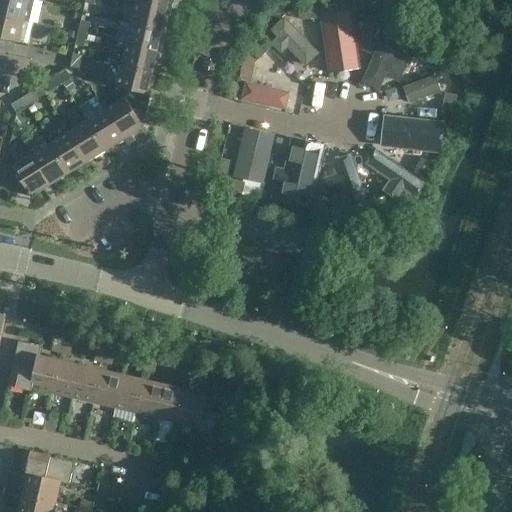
[(0,0),(0,14),(34,22),(38,1),(33,0),(0,0)]
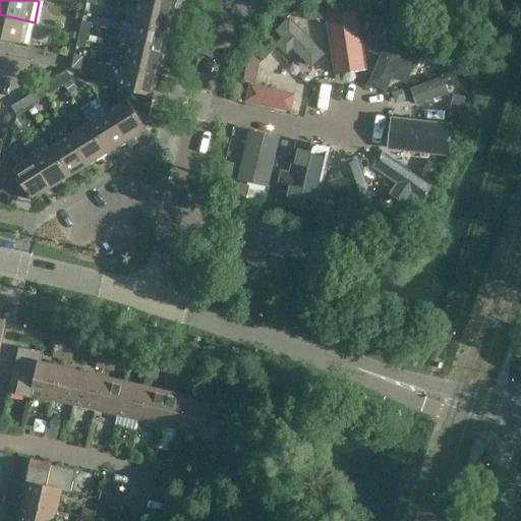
[(138,0),(138,2),(173,9),(175,0),(138,0)]
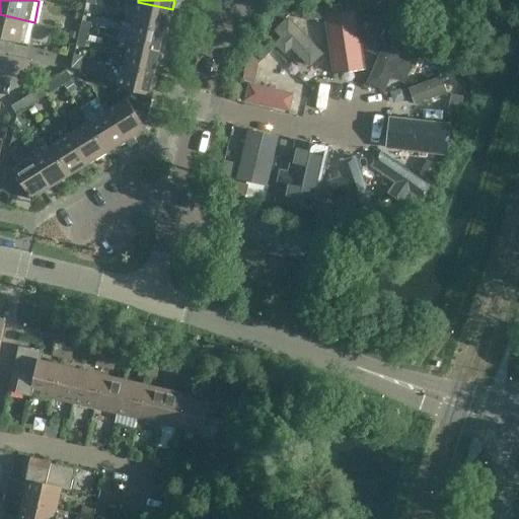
[(167,30),(172,9),(138,2),(134,23),(167,30)]
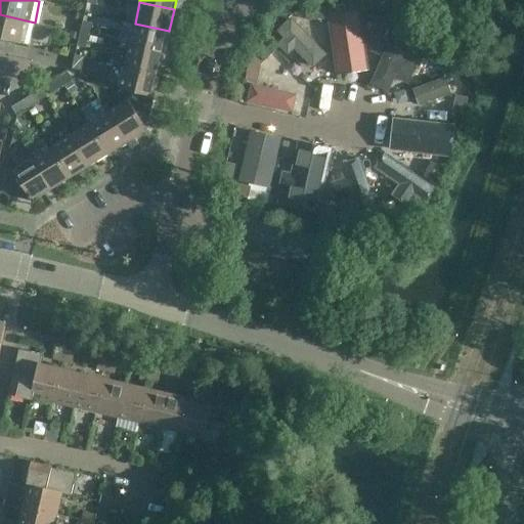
[(325,19),(325,7),(309,8),(309,20),(325,19)]
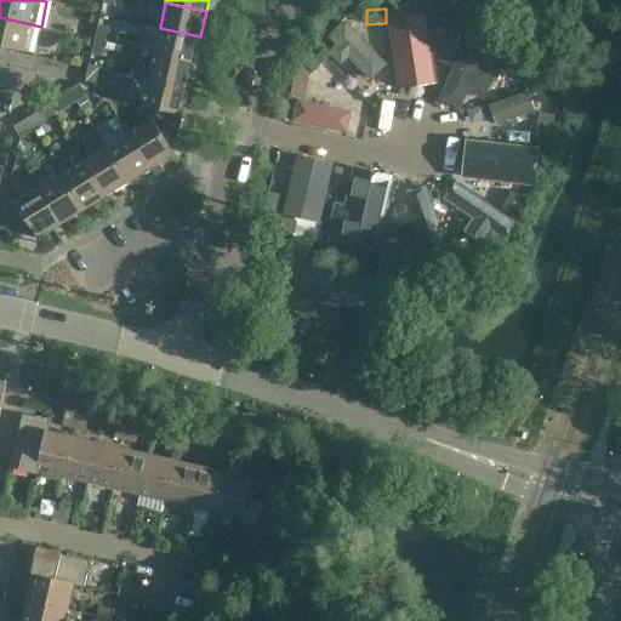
[(436,90),(425,16),(388,22),(399,96),(436,90)]
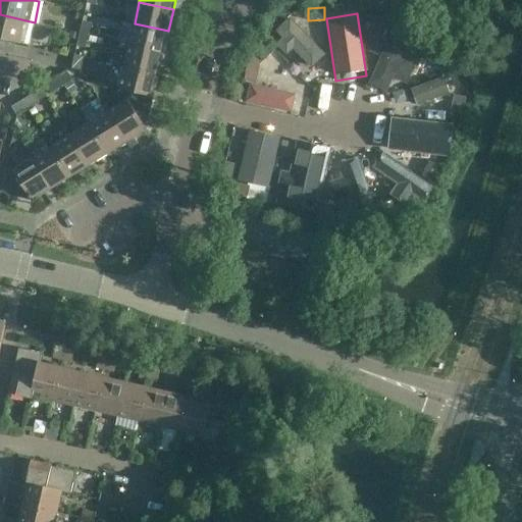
[(0,38),(29,45),(35,22),(0,14),(0,38)]
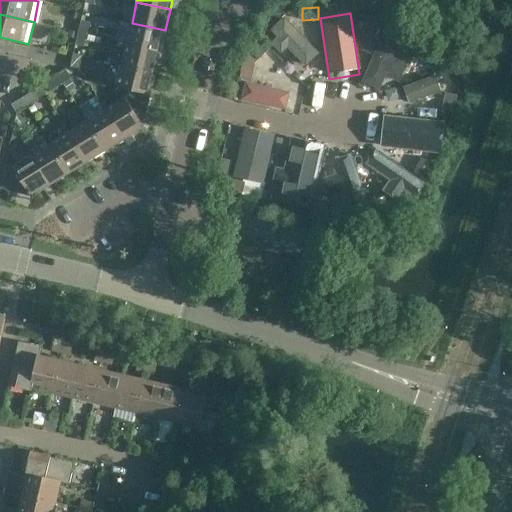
[(381,33),(384,21),(362,14),(358,25),(381,33)]
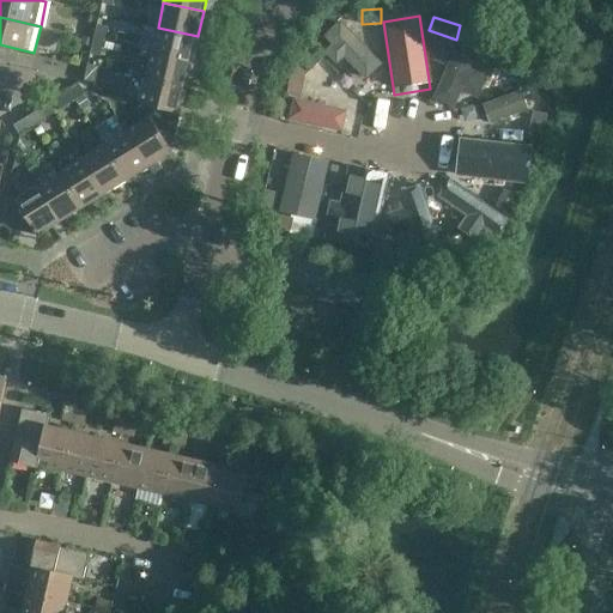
[(97,24),(93,40),(104,42),(108,26),(97,24)]
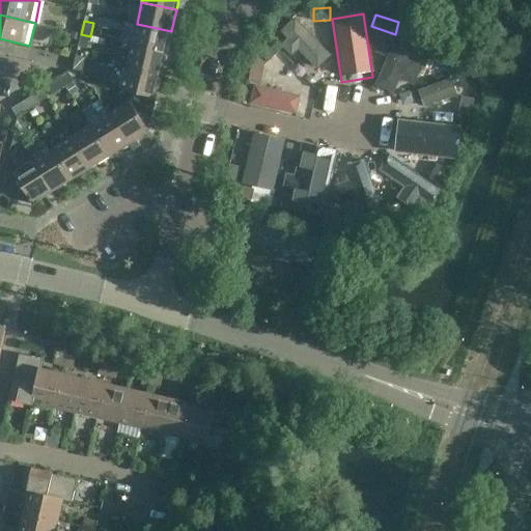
[(166,53),(171,31),(137,24),(132,46),(166,53)]
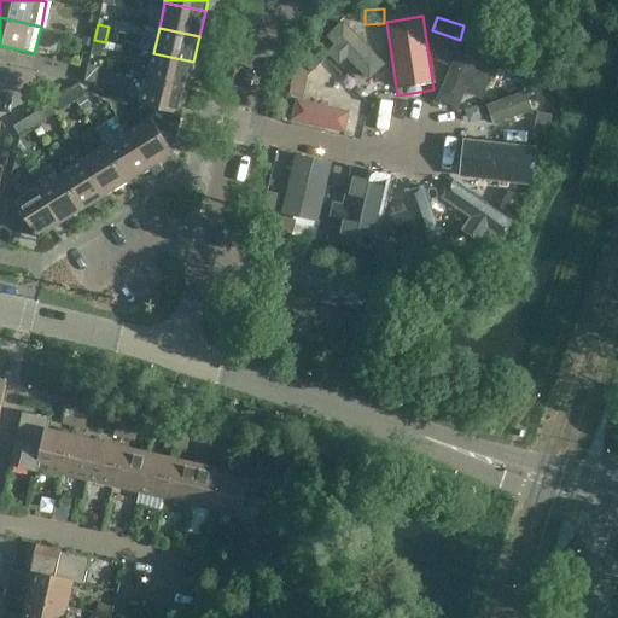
[(488,45),(465,35),(435,101),(458,112),(488,45)]
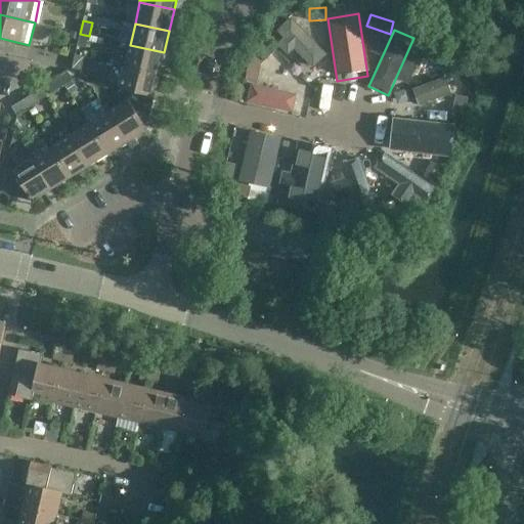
[(324,75),(290,31),(274,43),(310,87),(324,75)]
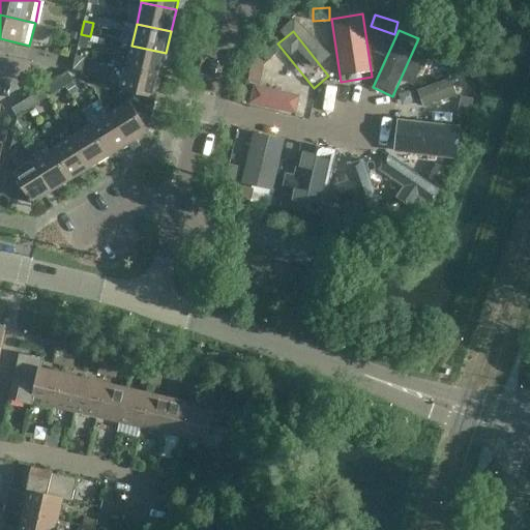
[(72,32),(70,41),(77,43),(80,34),(72,32)]
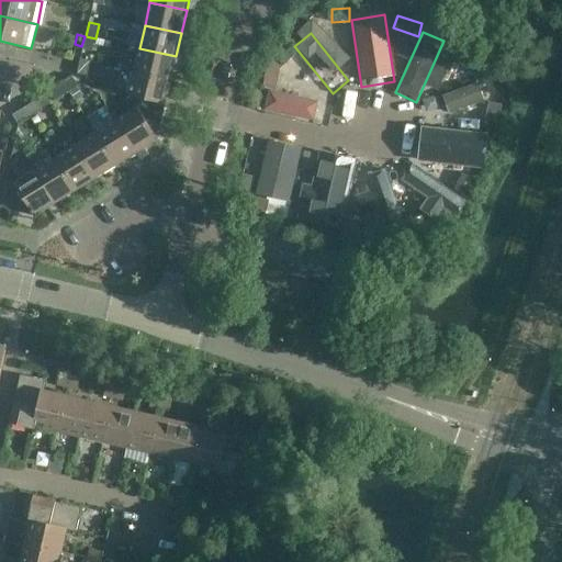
[(92,52),(96,38),(86,36),(82,49),(92,52)]
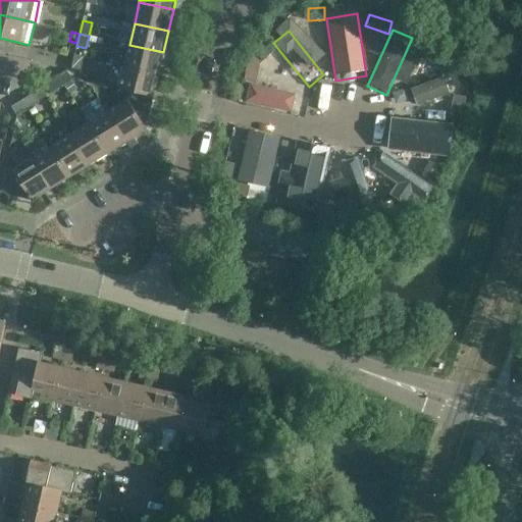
[(266,41),(255,52),(263,61),(275,50),(266,41)]
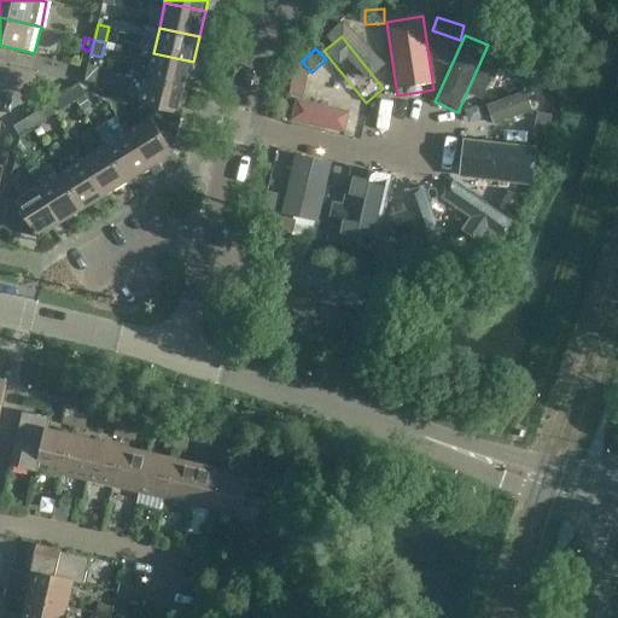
[(187,88),(193,62),(153,53),(147,79),(187,88)]
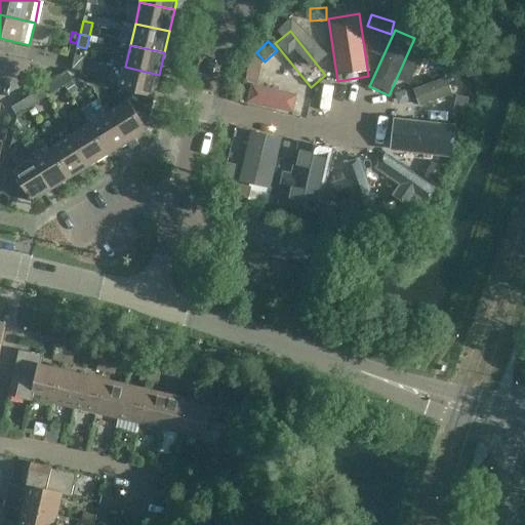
[(447,71),(458,68),(454,51),(442,55),(447,71)]
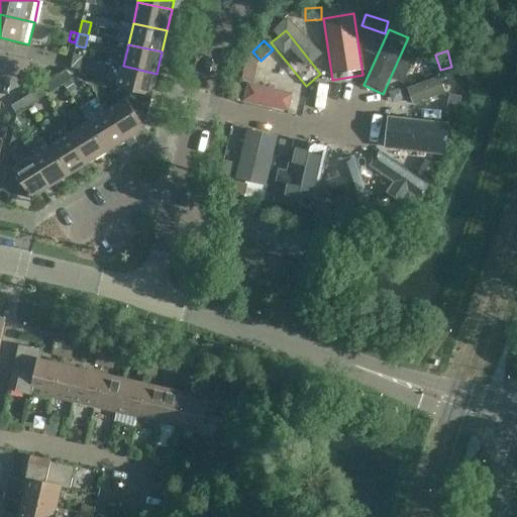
[(74,55),(73,58),(71,68),(80,70),(83,57),(74,55)]
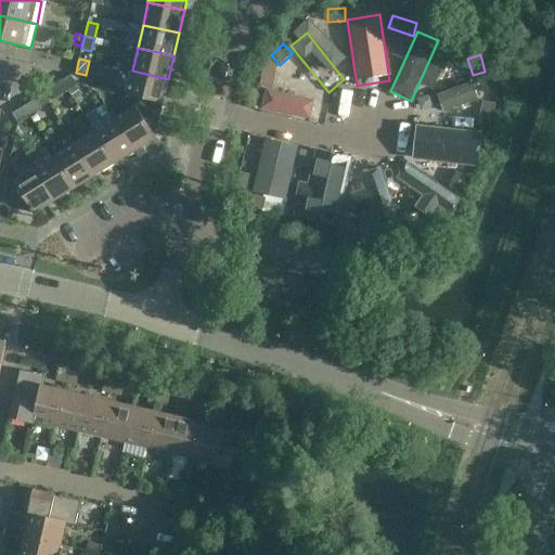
[(163,103),(168,79),(132,71),(127,94),(138,97),(163,103)]
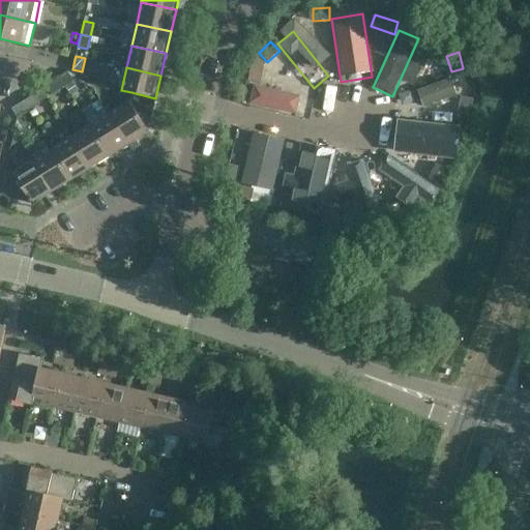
[(74,81),(68,72),(57,80),(62,87),(74,81)]
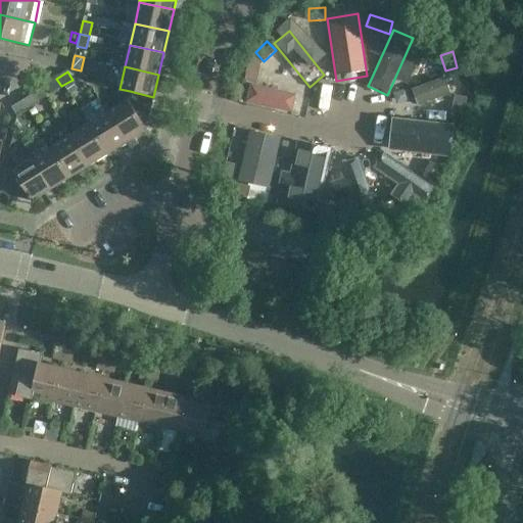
[(464,88),(459,74),(411,91),(416,105),(464,88)]
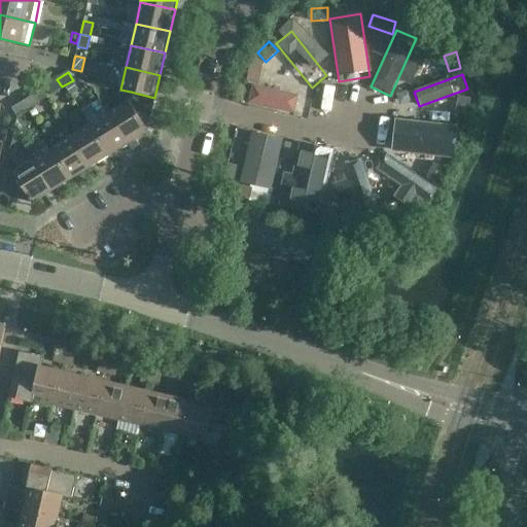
[(312,92),(253,76),(246,104),(306,118),(312,92)]
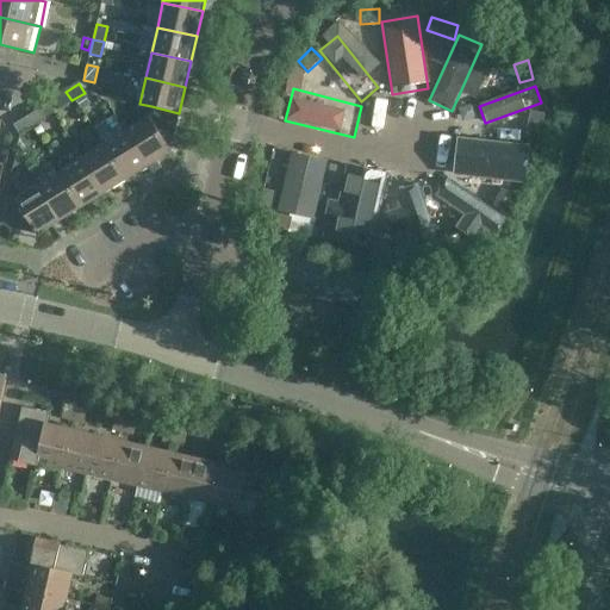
[(72,100),(66,92),(54,99),(60,109),(72,100)]
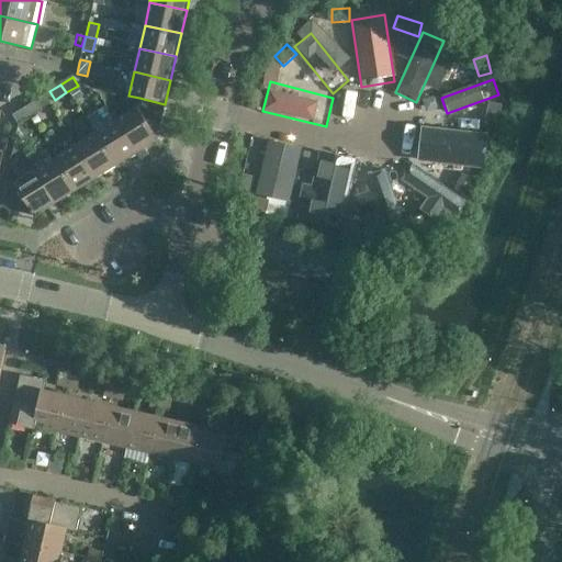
[(115,120),(135,152),(141,160),(149,155),(144,146),(157,138),(153,133),(158,130),(159,130),(165,104),(139,98),(137,107),(115,120)]
